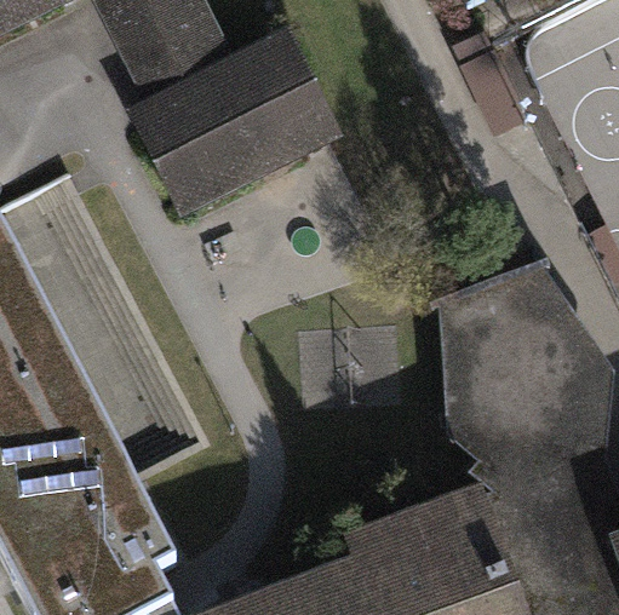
[(0,32),(64,0),(99,0),(150,102),(130,111),(181,213),(339,134),(284,23),(231,50),(206,0),(0,0),(0,32)]
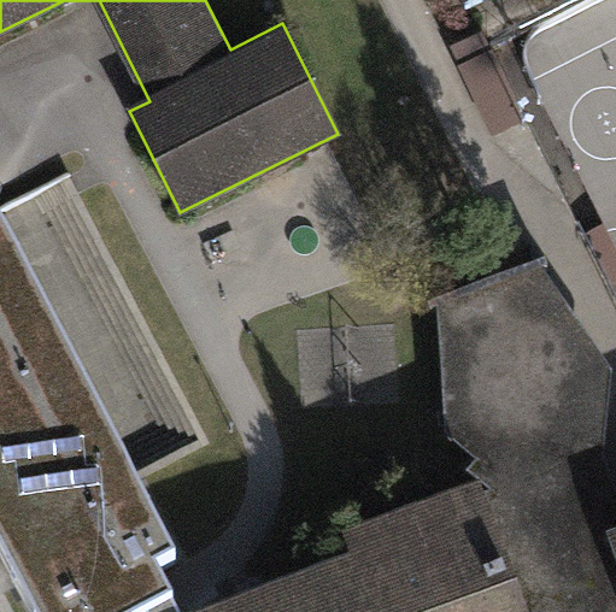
[(481,29),(449,43),(490,135),(521,121),(481,29)]
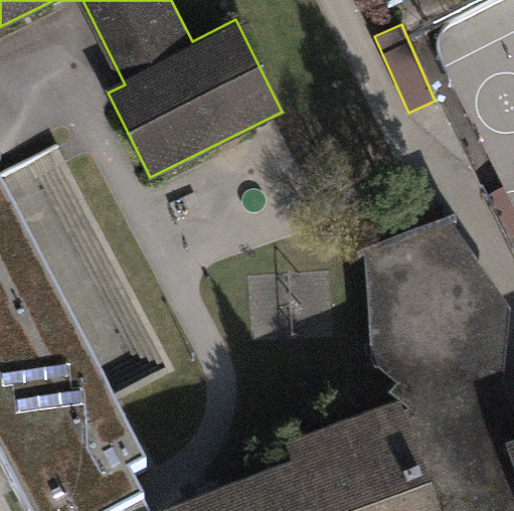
[(0,471),(20,510),(109,510),(140,495),(126,468),(143,459),(0,187),(0,471)]
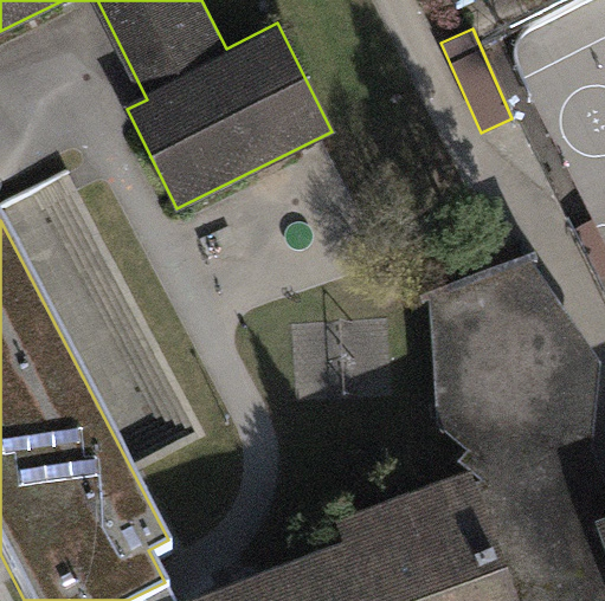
[(535,258),(532,252),(420,292),(420,302),(427,298),(437,424),(469,451),(459,461),(482,480),(332,522),(341,543),(187,600),(604,600),(604,484),(589,441),(593,360),(529,259),(535,258)]
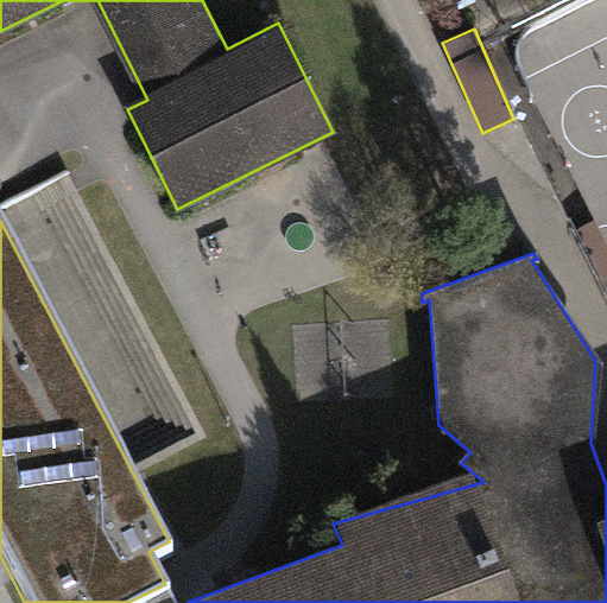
[(140,398),(143,449),(195,448),(194,395),(140,398)]
